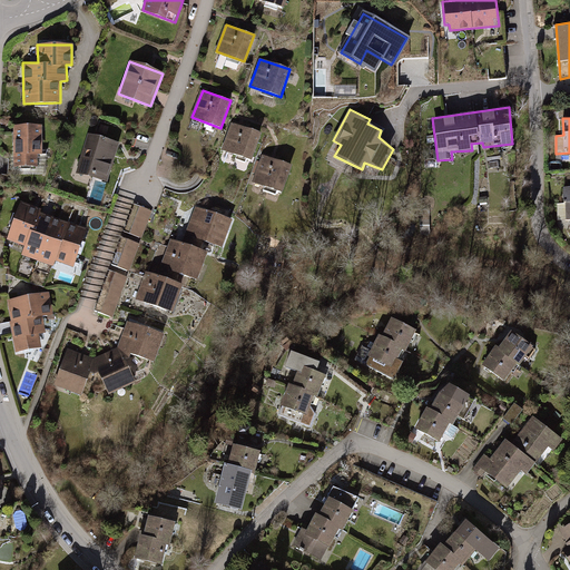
[(261,133),(232,124),(222,150),(252,159),(261,133)]
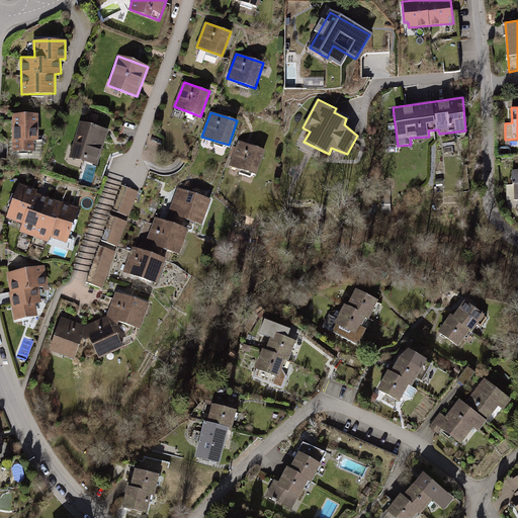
[(98,115),(92,113),(90,120),(97,122),(98,115)]
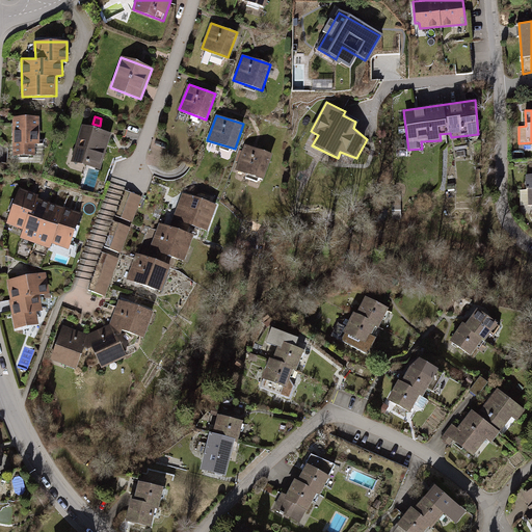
[(37,117),(12,117),(14,155),(33,155),(33,144),(37,144),(37,117)]
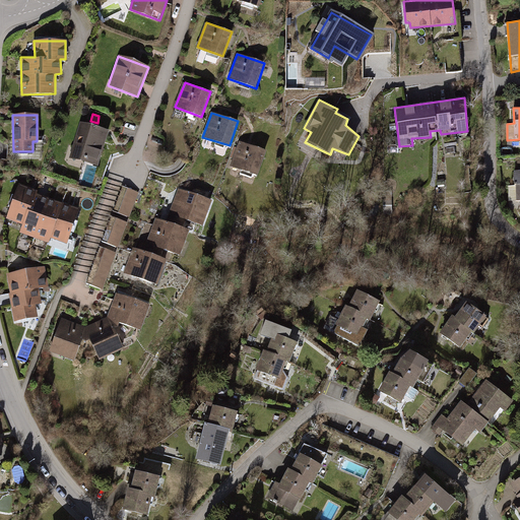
[(107,130),(80,121),(68,158),(95,167),(107,130)]
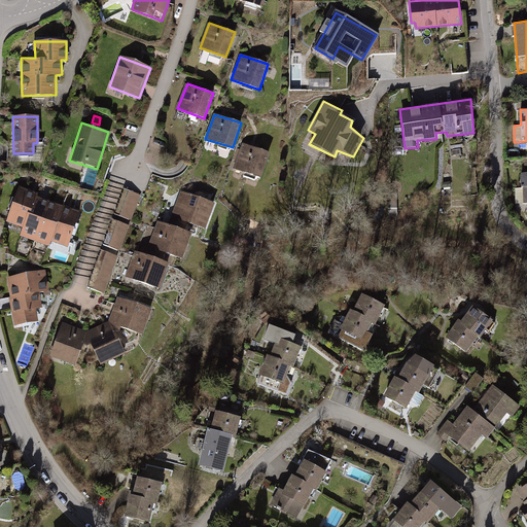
[(270,152),(242,143),(234,168),(260,177),(270,152)]
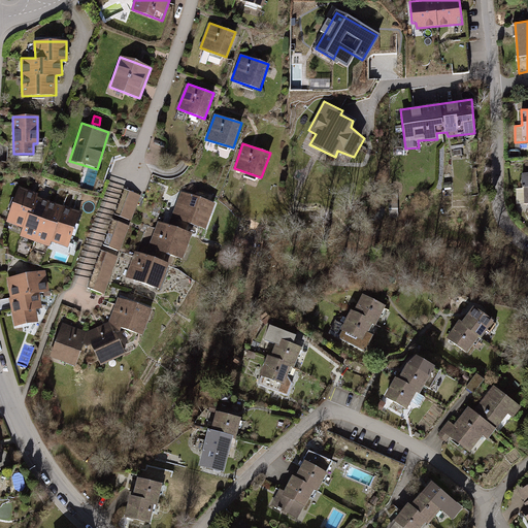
[(245,175),(243,183),(255,187),(257,179),(245,175)]
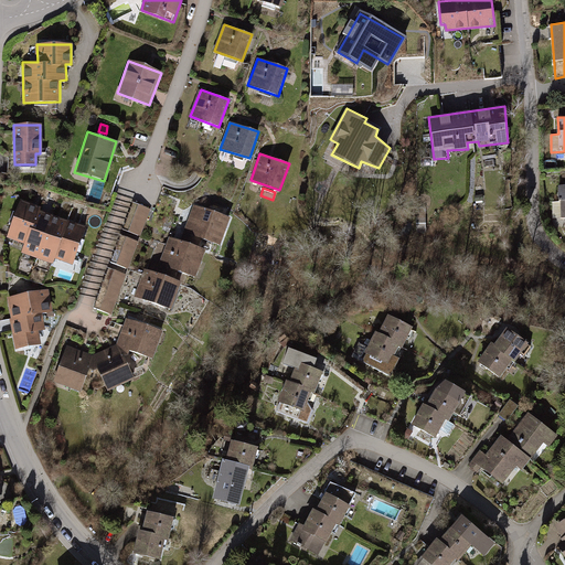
[(40,208),(21,200),(6,237),(25,245),(23,252),(50,262),(51,257),(71,265),(86,228),(39,210),(40,208)]
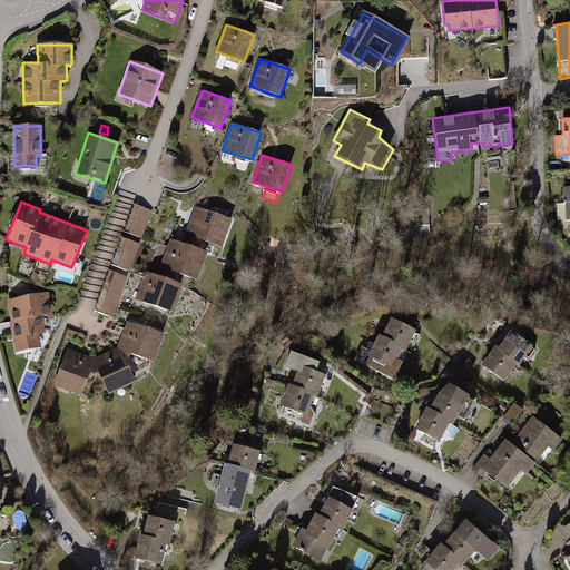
[(153,208),(139,204),(129,233),(143,237),(153,208)]
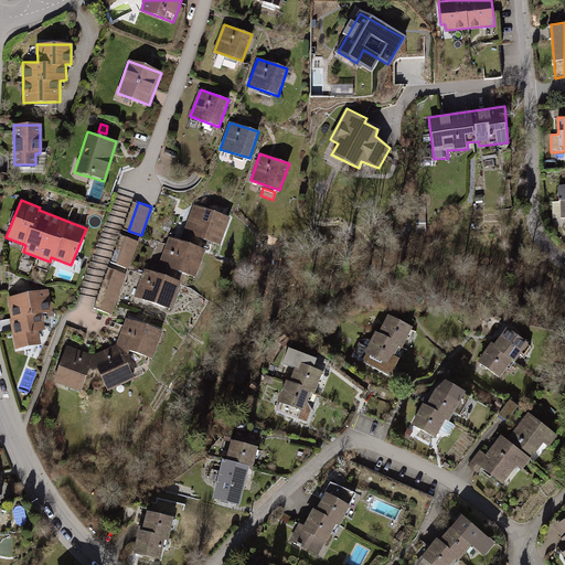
[(145,267),(134,295),(168,307),(178,279),(185,283),(189,275),(193,276),(203,251),(194,247),(198,236),(219,244),(228,217),(195,205),(182,241),(169,236),(156,272),(145,267)]
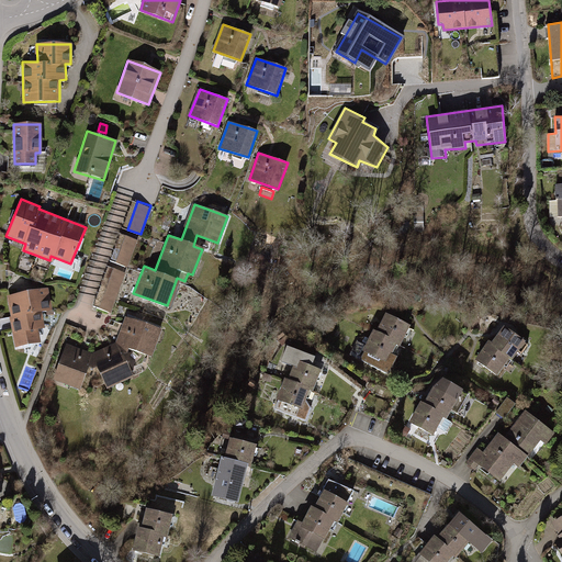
[(137,238),(125,234),(115,262),(127,266),(137,238)]
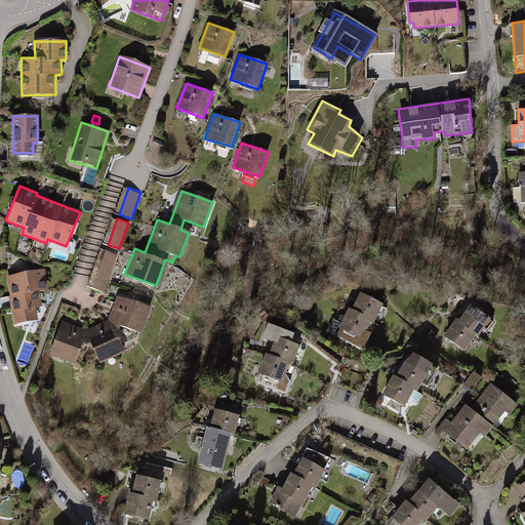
[(116,255),(105,251),(92,287),(104,290),(116,255)]
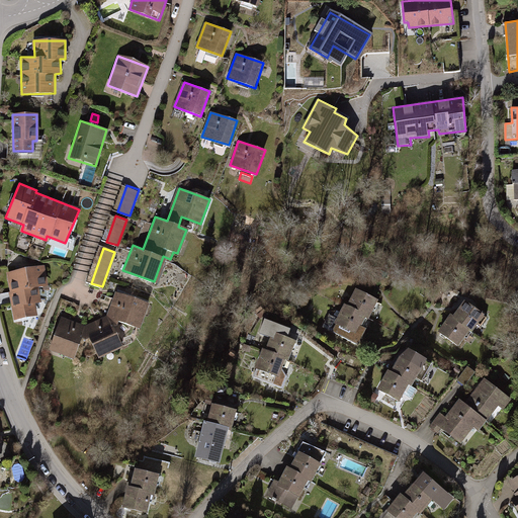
[(44,266),(7,272),(14,319),(37,315),(35,300),(40,299),(38,286),(47,285),(44,266)]
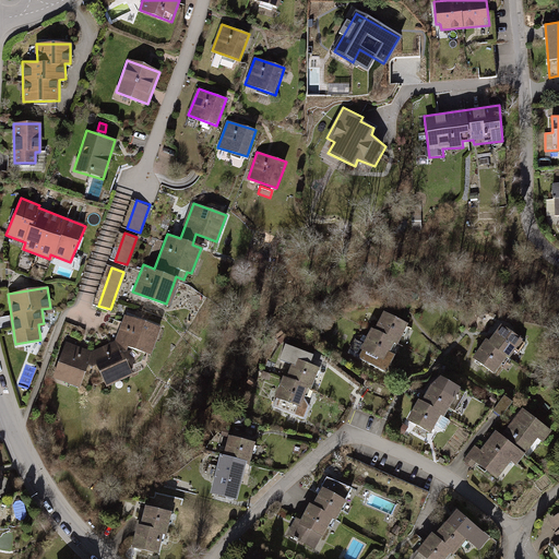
[(408,323),(384,311),(375,330),(396,340),(395,342),(397,344),(408,323)]
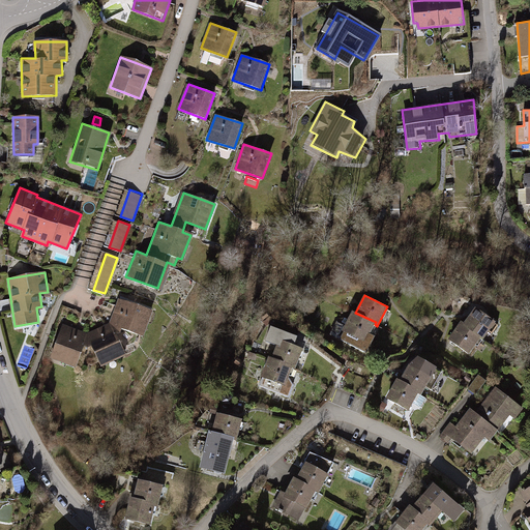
[(87,332),(63,324),(51,356),(77,365),(84,346),(91,346),(101,366),(125,355),(115,333),(120,329),(143,339),(153,312),(119,299),(110,323),(87,332)]
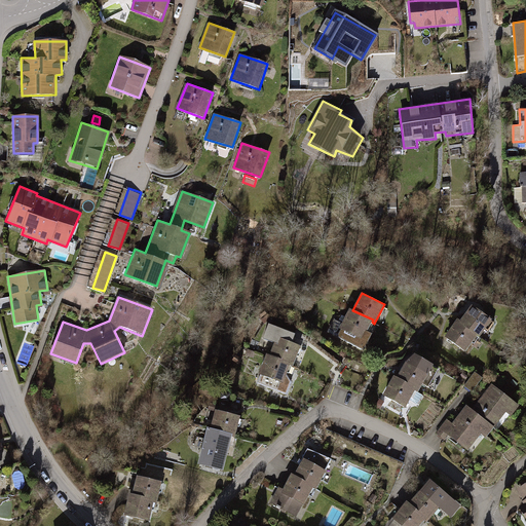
[(493,320),(472,304),(460,322),(478,335),(481,337),(493,320)]
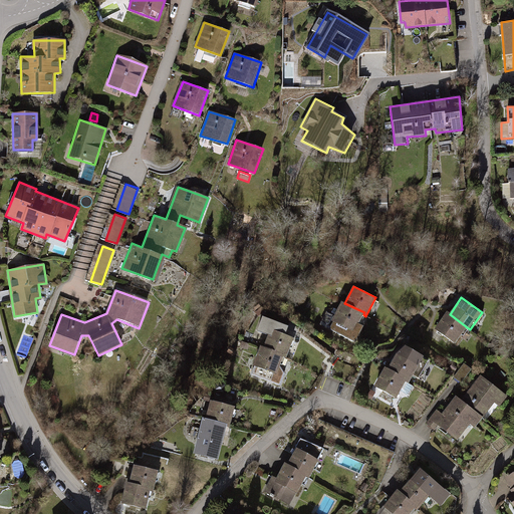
[(344,303),(341,301),(331,321),(333,321),(329,329),(356,341),(364,326),(358,323),(363,314),(364,312),(344,303)]
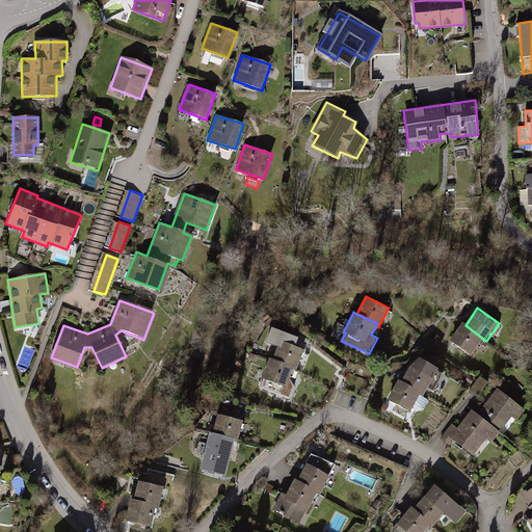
[(466,325),(462,323),(450,341),(472,355),(483,339),(466,325)]
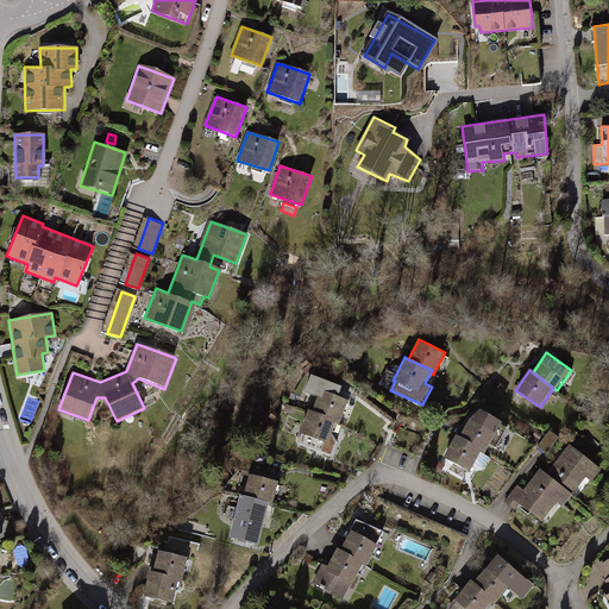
[(341,387),(312,375),(305,393),(318,397),(312,412),(336,420),(334,424),(339,425),(349,401),(338,396),(341,387)]
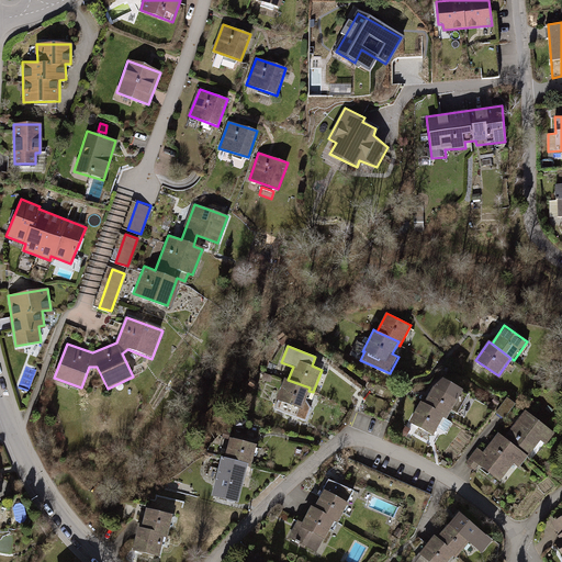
[(288,380),(284,378),(277,400),(302,408),(308,391),(310,388),(288,380)]
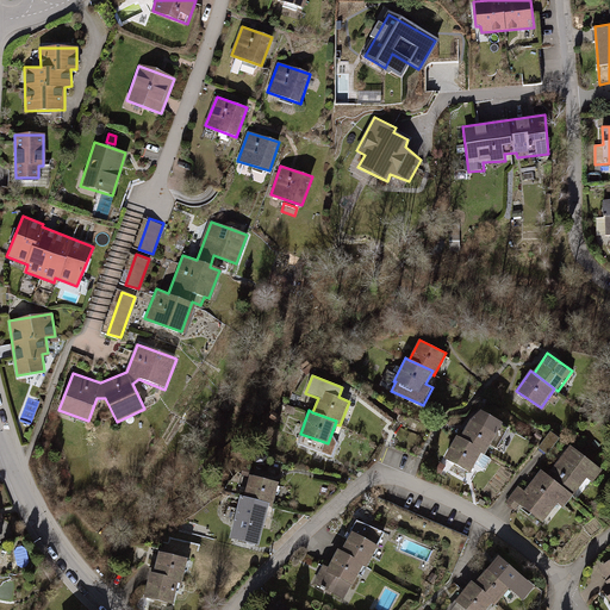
[(471,419),(460,437),(483,450),(481,453),(485,454),(504,423),(481,410),(471,419)]
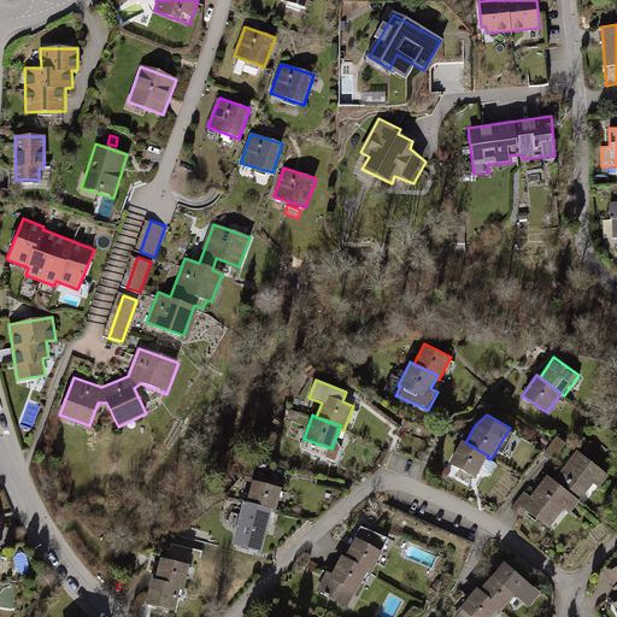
[(465,442),(463,441),(450,464),(477,477),(487,458),(488,456),(465,442)]
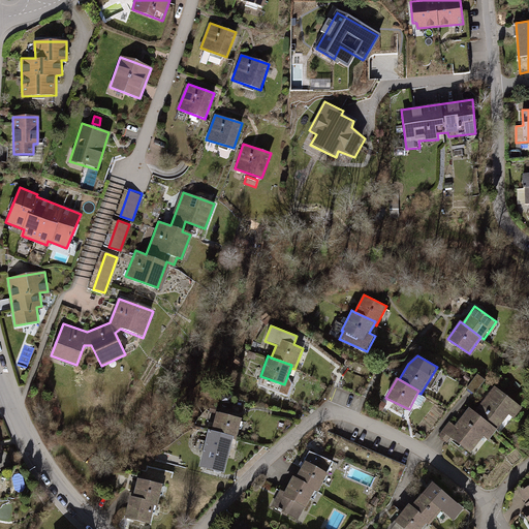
[(495,385),(475,411),(497,430),(509,414),(515,418),(523,407),(495,385)]
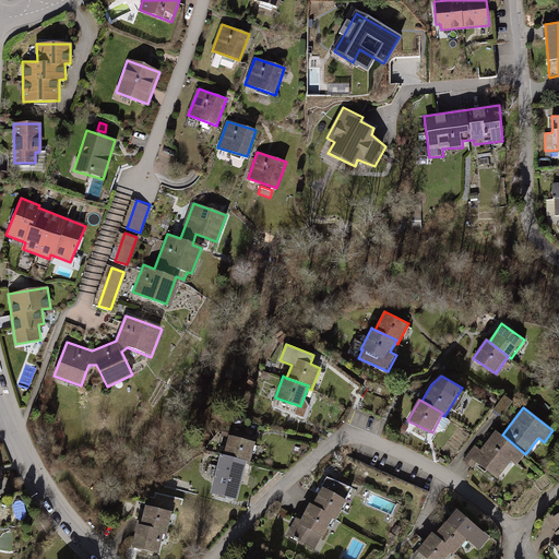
[(525,454),(496,430),(480,450),(475,445),(464,461),(472,468),(477,463),(498,478),(512,462),(516,465),(525,454)]
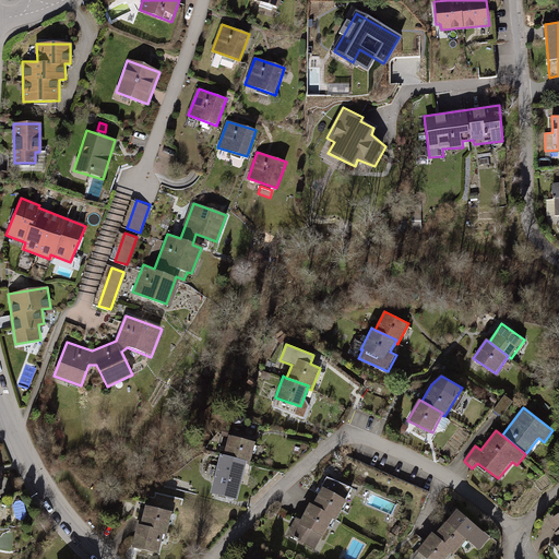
[(256,442),(228,436),(223,456),(247,462),(246,466),(249,466),(256,442)]
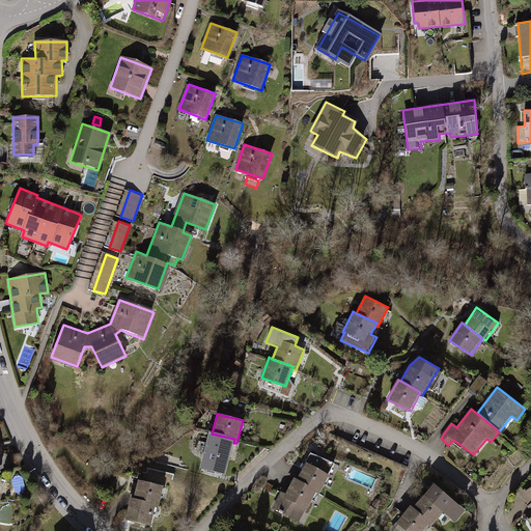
[(212,434),(210,432),(200,468),(226,474),(233,443),(234,439),(212,434)]
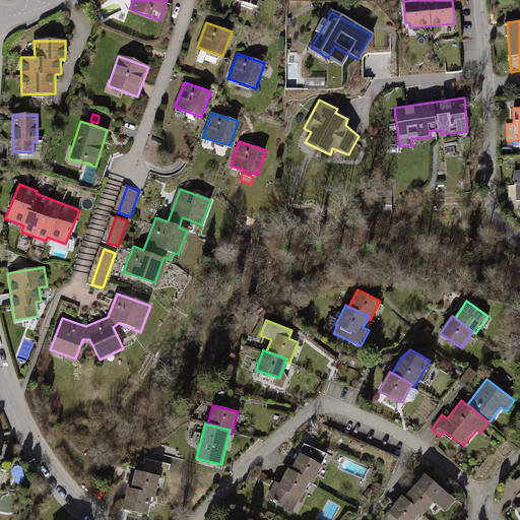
[(305,444),(290,469),(310,480),(314,482),(323,465),(320,464),(326,454),(305,444)]
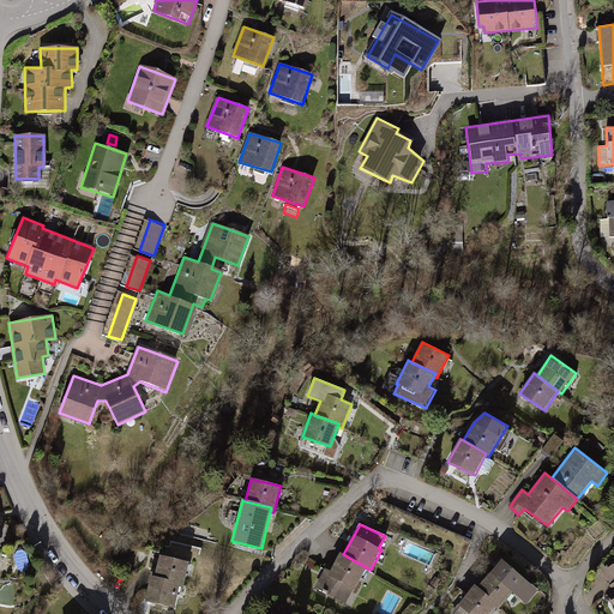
[(343,554),(339,553),(330,571),(325,569),(315,587),(347,603),(366,567),(343,554)]
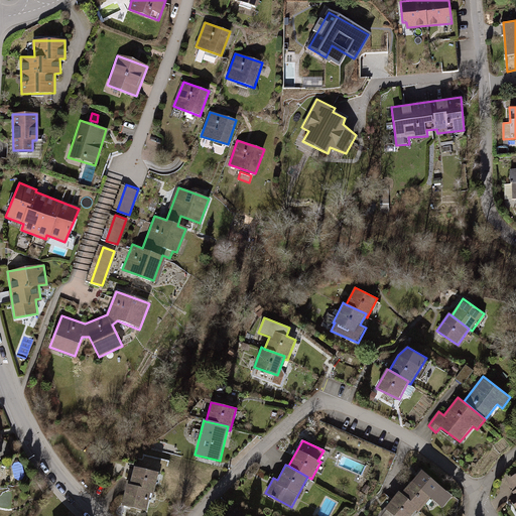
[(158,472),(134,467),(129,485),(151,490),(150,493),(153,494),(158,472)]
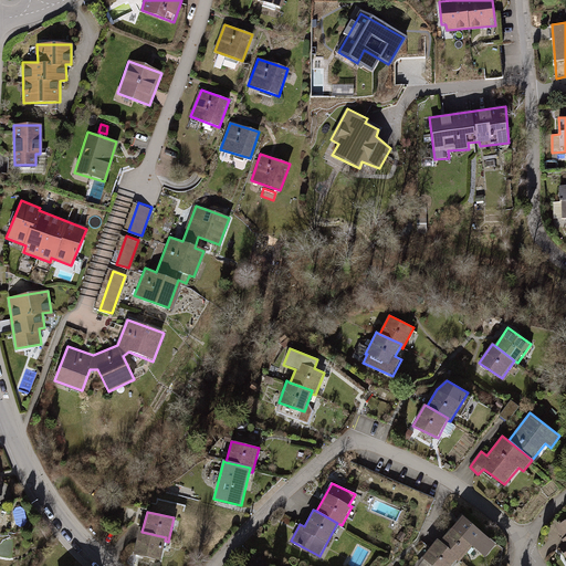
[(565,521),(556,527),(565,543),(559,546),(565,557),(565,521)]
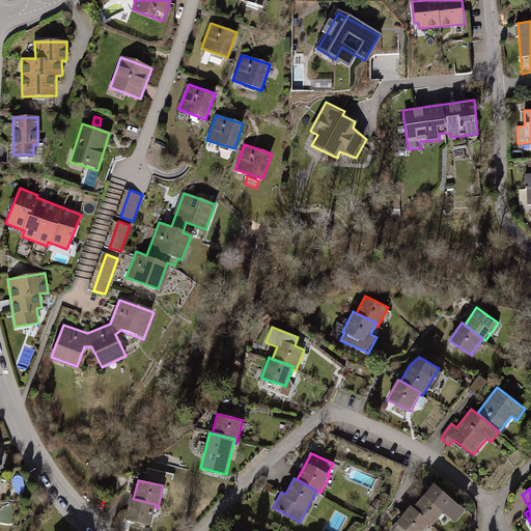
[(442,507),(425,494),(413,508),(428,523),(427,524),(432,528),(438,520),(445,525),(453,513),(443,505),(442,507)]
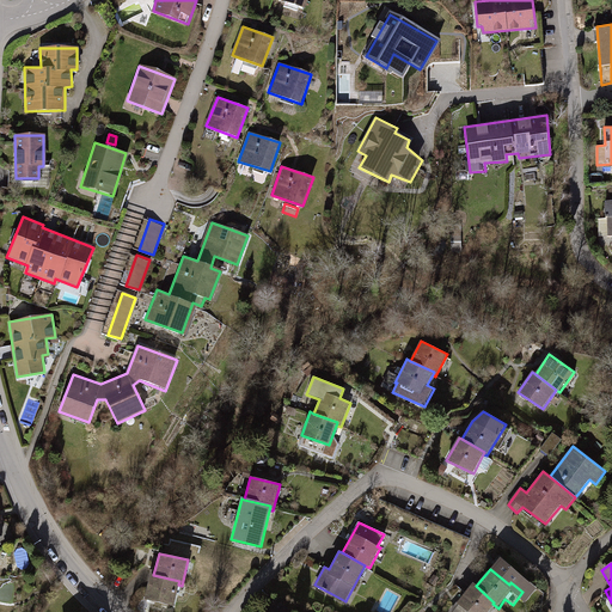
[(153,575),(148,574),(144,599),(173,606),(178,585),(179,581),(153,575)]
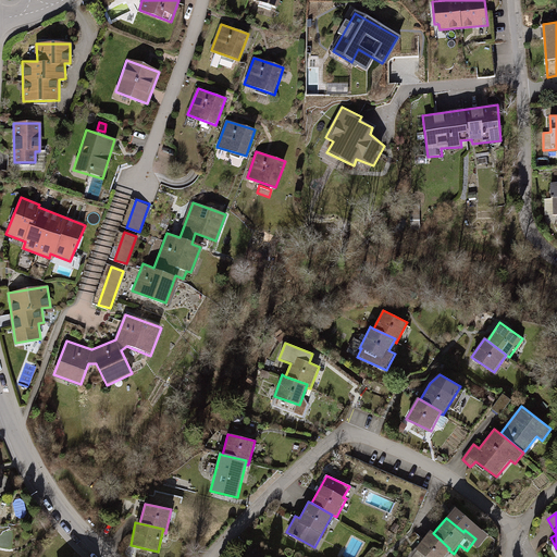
[(433,533),(431,531),(416,548),(418,551),(412,556),(443,556),(448,549),(449,548),(433,533)]
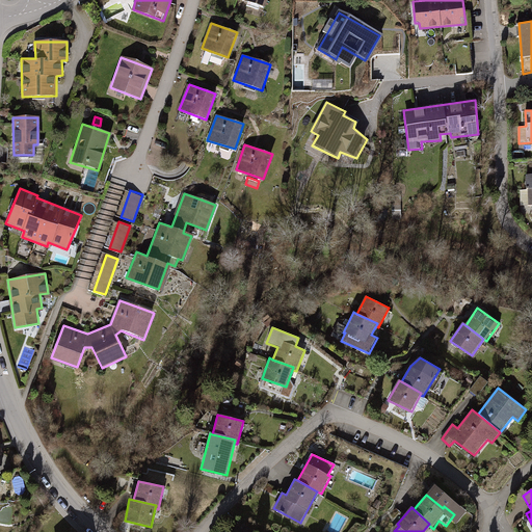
[(259,531),(238,523),(234,531),(259,531)]
